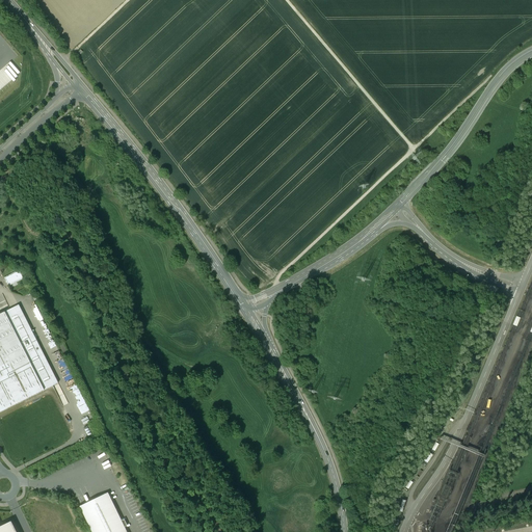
[(0,88),(15,77),(11,74),(11,75),(4,67),(0,70),(0,71),(2,74),(0,76),(2,78),(0,80),(0,88)]
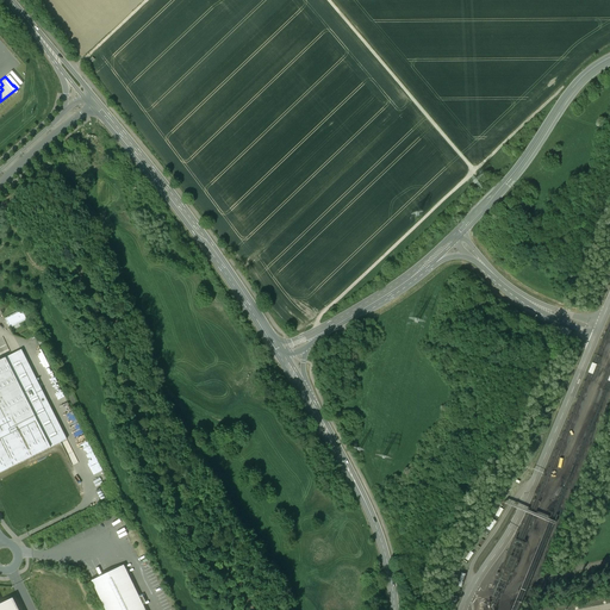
[(23,311),(6,319),(10,327),(26,319),(23,311)]
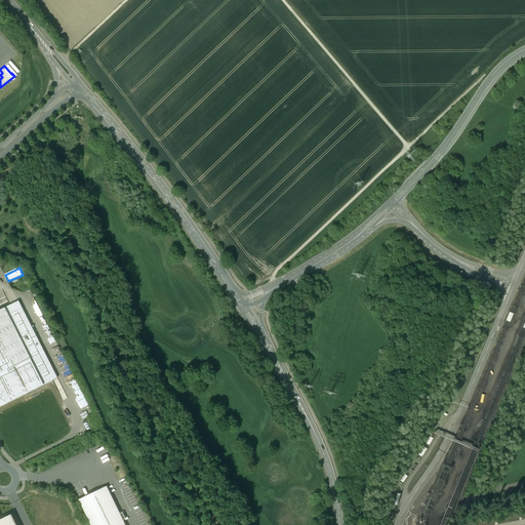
[(0,310),(0,407),(57,378),(18,301),(0,310)]
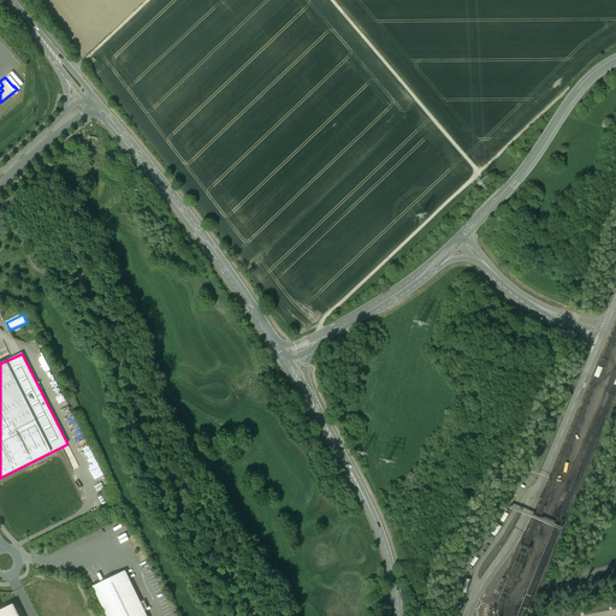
[(92,445),(83,450),(90,465),(99,461),(92,445)]
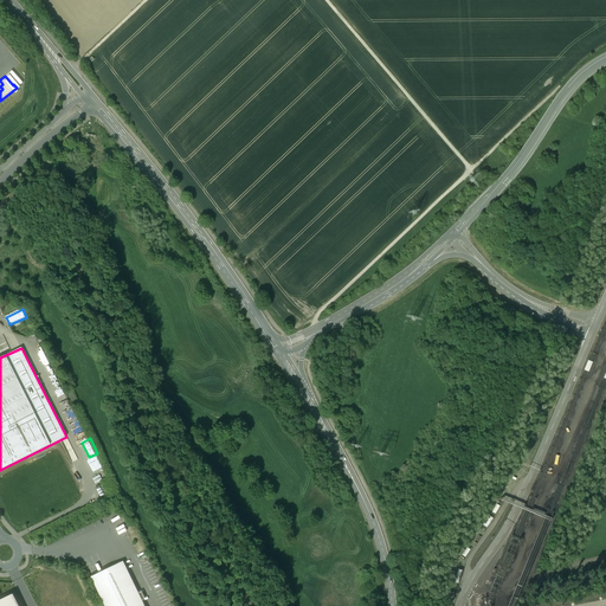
[(143,605),(123,562),(91,578),(104,605),(143,605)]
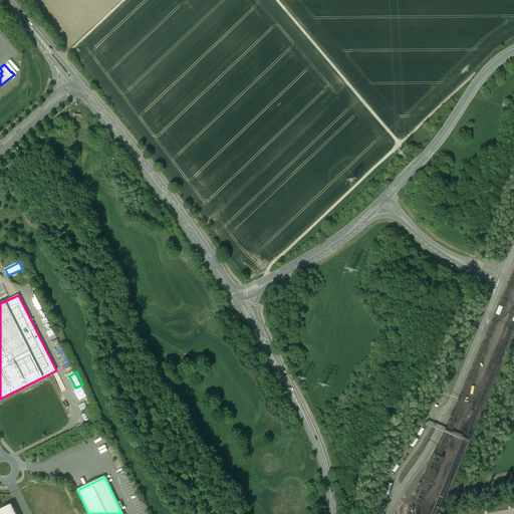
[(0,513),(15,513),(11,504),(0,509),(0,513)]
